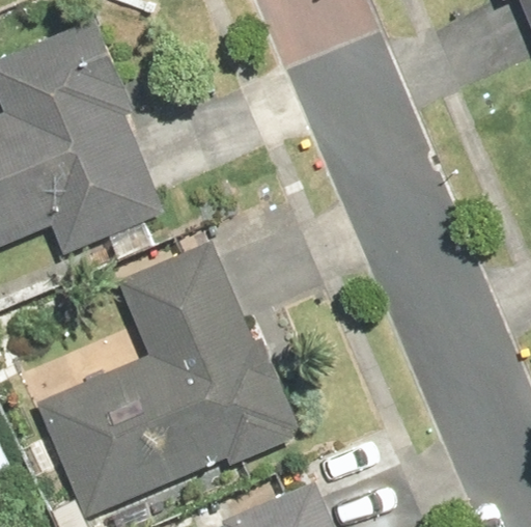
[(530,0),(520,0),(530,27),(530,0)]
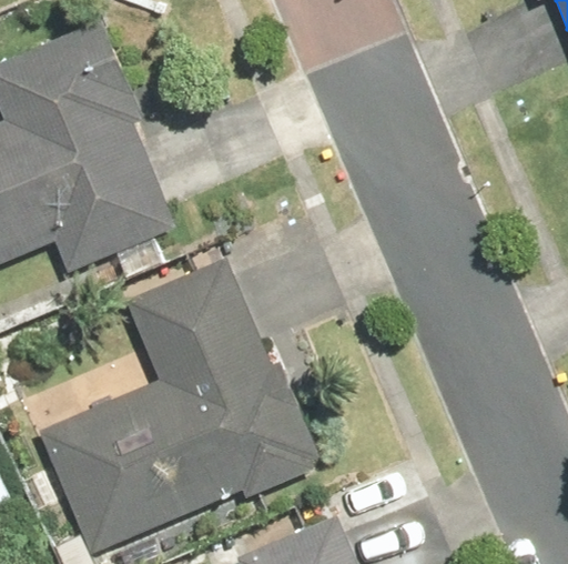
[(0,100),(8,120),(0,122),(0,262),(57,239),(70,271),(175,228),(132,121),(143,117),(103,21),(0,63),(0,100)]
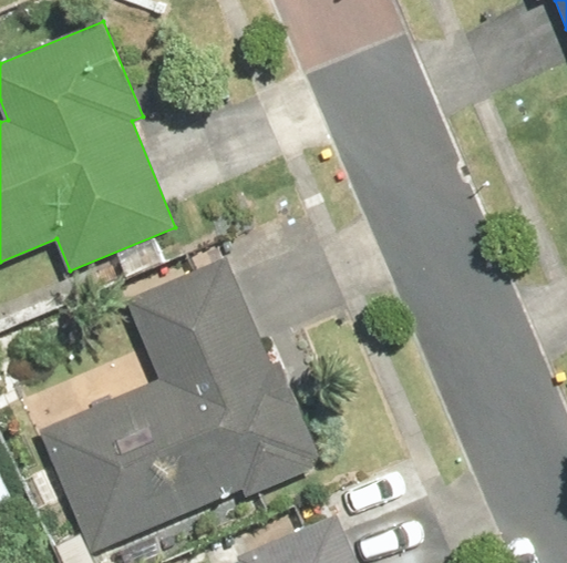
[(162,379),(39,430),(90,552),(245,489),(247,495),(315,468),(311,459),(321,454),(281,359),(271,362),(227,256),(127,297),(162,379)]
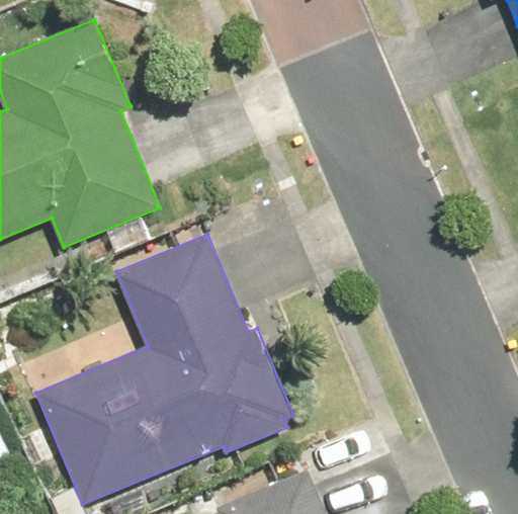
[(0,441),(0,489),(18,481),(0,441)]
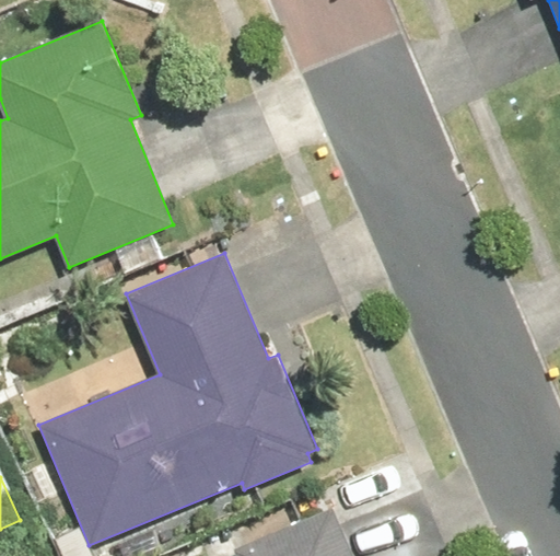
[(352,555),(333,508),(233,548),(235,555),(352,555)]
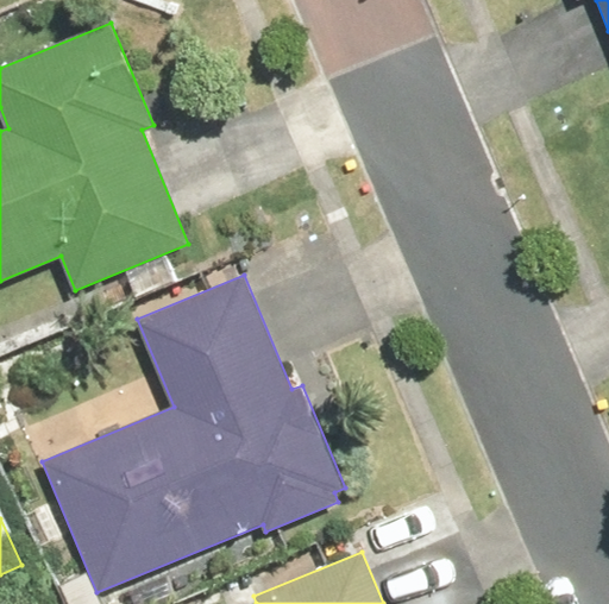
[(52,603),(46,590),(16,603),(52,603)]
